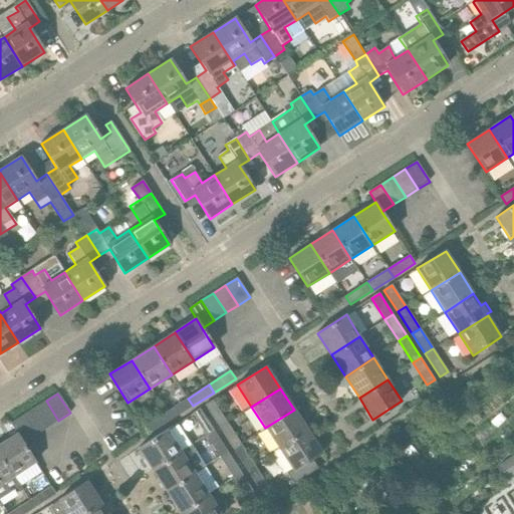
[(166,413),(171,420),(193,406),(188,399),(166,413)]
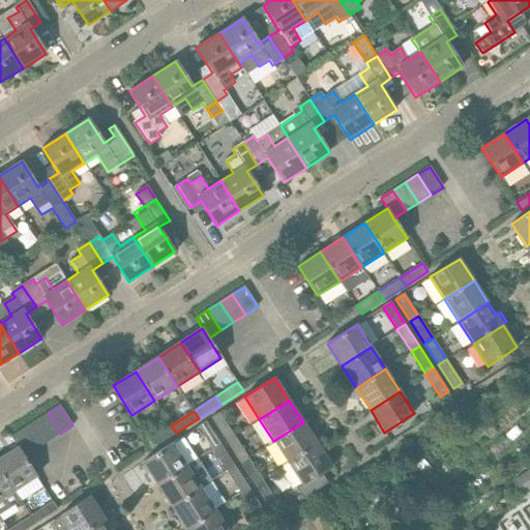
[(49,442),(60,434),(48,413),(35,421),(49,442)]
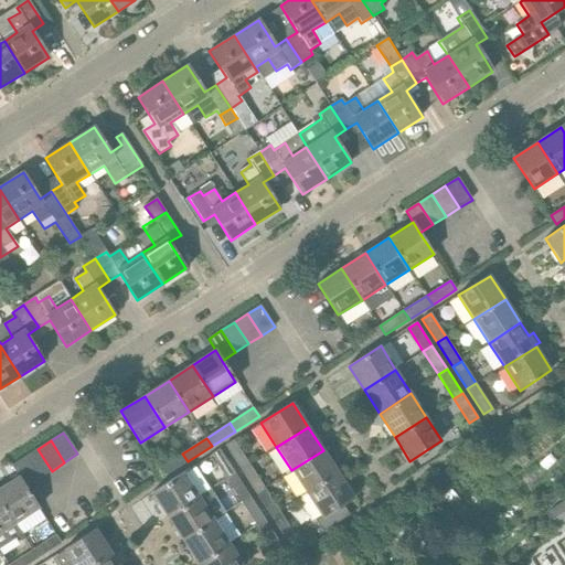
[(241,470),(249,465),(234,440),(225,446),(241,470)]
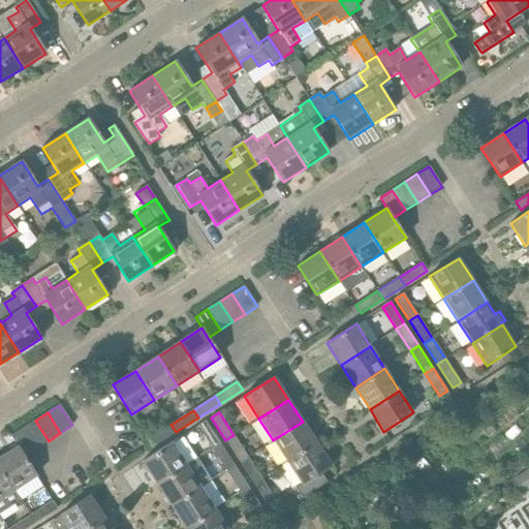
[(36,448),(49,441),(35,421),(23,429),(36,448)]
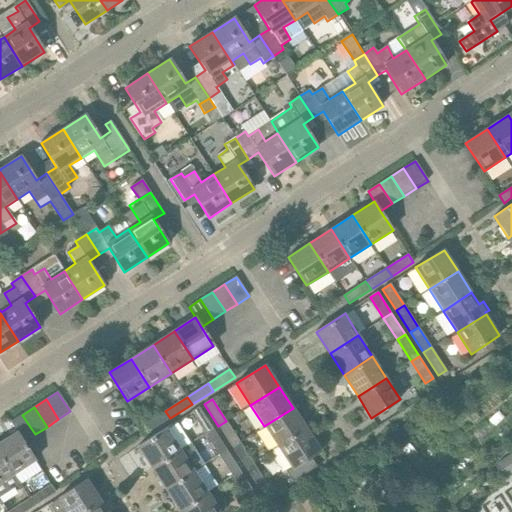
[(205,434),(213,429),(199,408),(191,413),(205,434)]
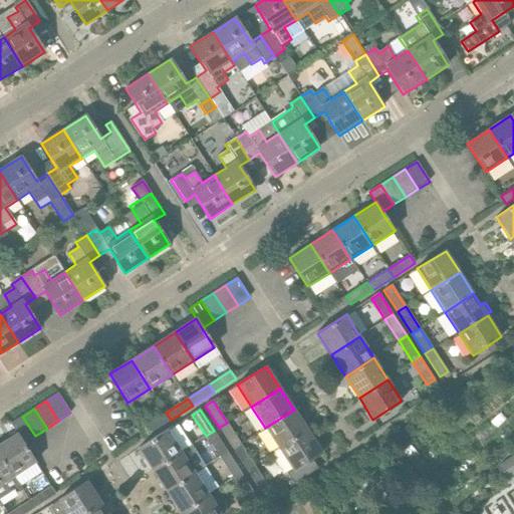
[(279,450),(308,432),(294,410),(265,428),(279,450)]
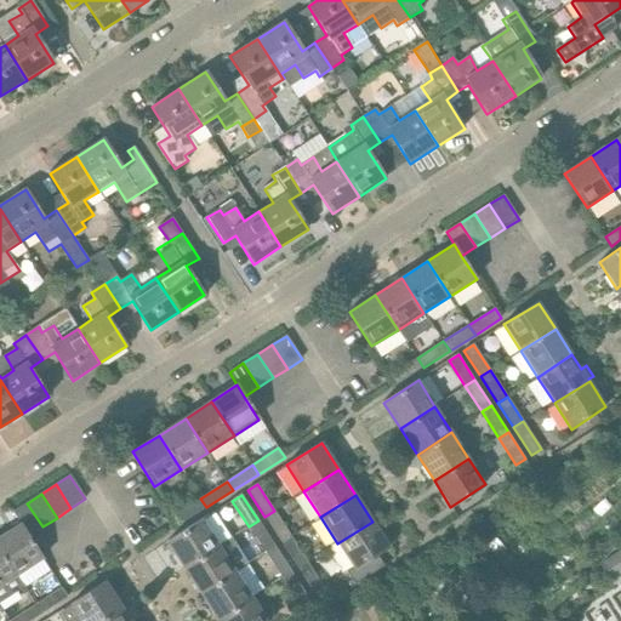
[(172,516),(178,525),(206,507),(200,499),(172,516)]
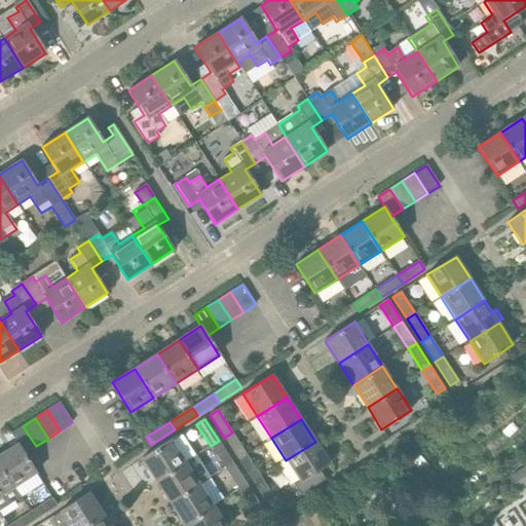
[(24,454),(36,446),(23,426),(10,434),(17,444),(24,454)]
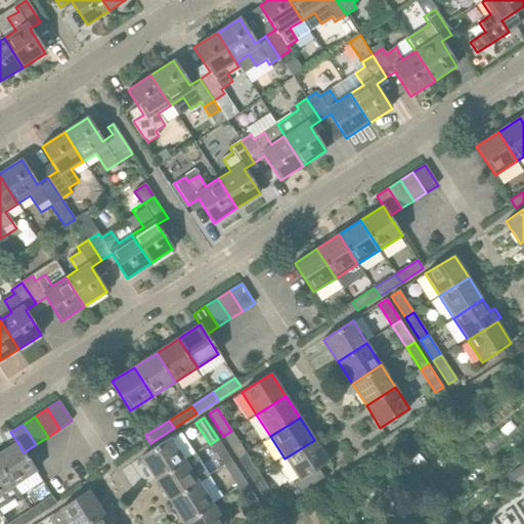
[(236,457),(245,452),(231,431),(223,436),(236,457)]
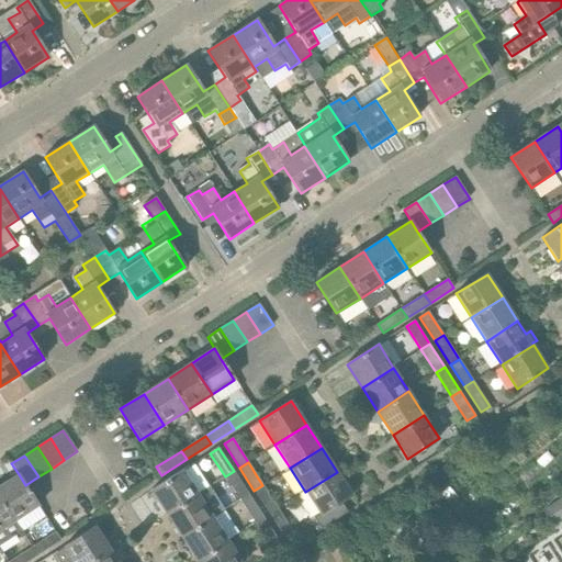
[(166,515),(198,494),(182,471),(152,491),(166,515)]
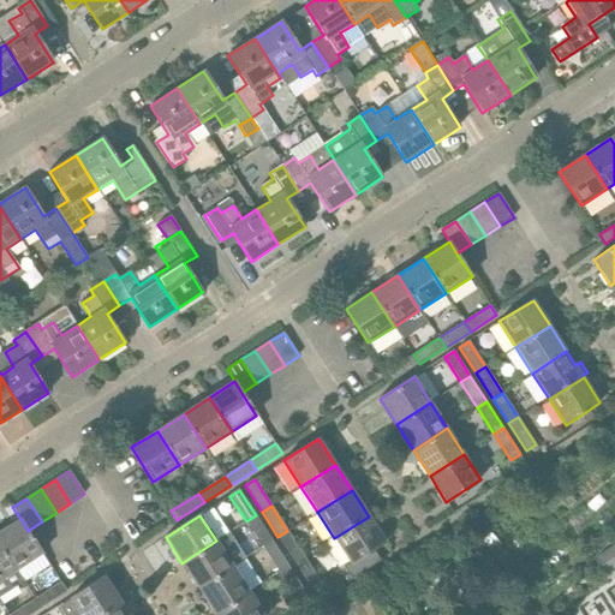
[(263,548),(272,542),(256,515),(246,521),(263,548)]
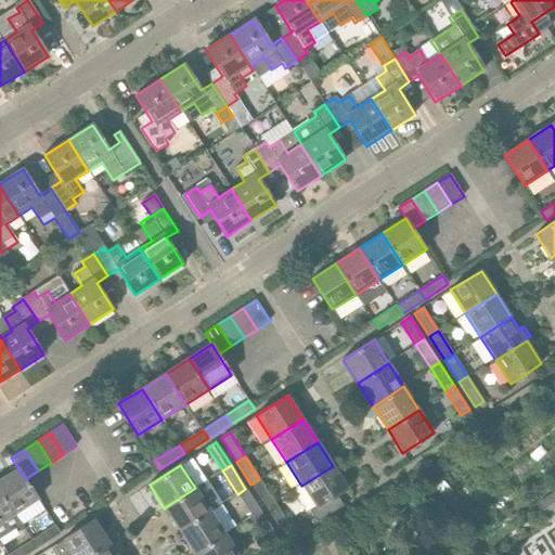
[(333,466),(301,486),(317,508),(347,489),(333,466)]
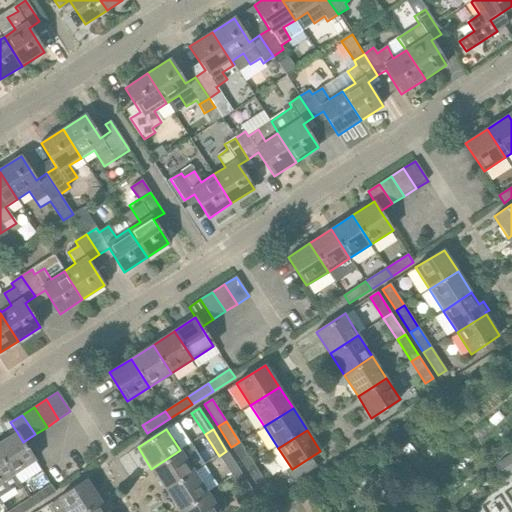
[(0,443),(0,453),(14,475),(35,461),(23,442),(17,432),(0,443)]
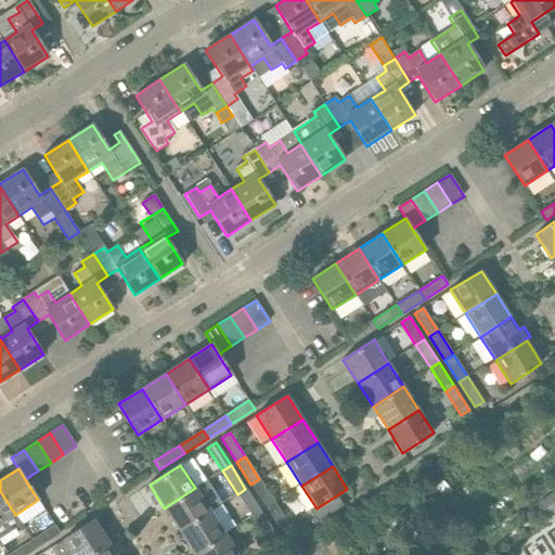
[(266,507),(274,502),(259,479),(250,485),(266,507)]
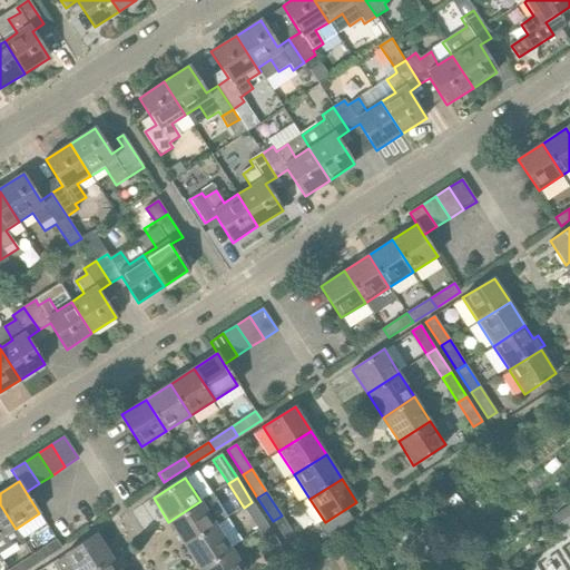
[(184,546),(216,526),(228,518),(213,493),(200,501),(168,522),(184,546)]
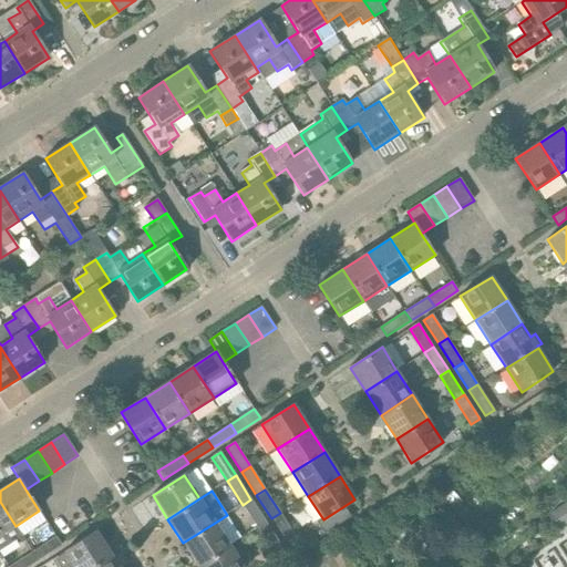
[(257,527),(266,522),(250,500),(243,505),(257,527)]
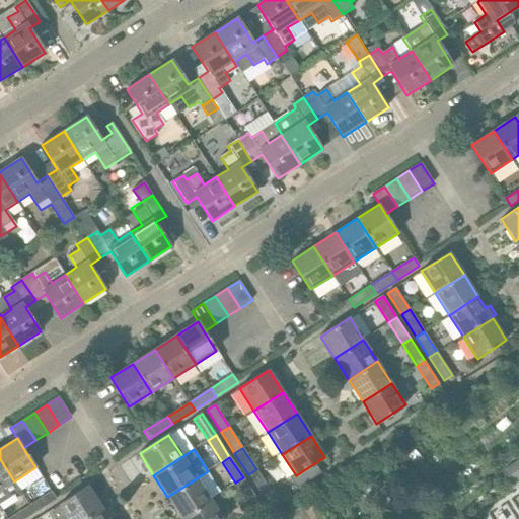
[(0,490),(14,482),(0,459),(0,490)]
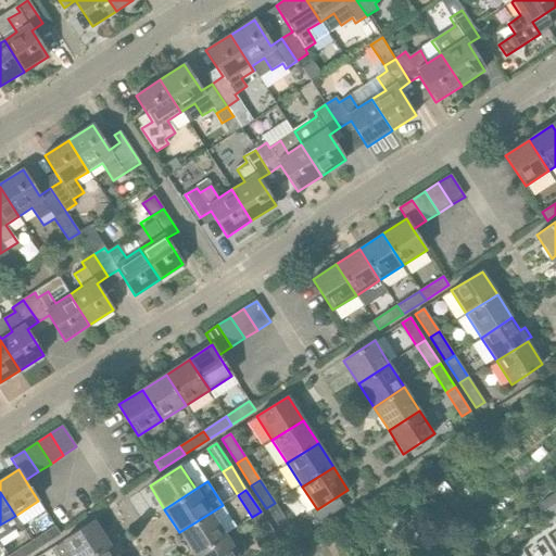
[(281,532),(290,527),(275,503),(266,508),(281,532)]
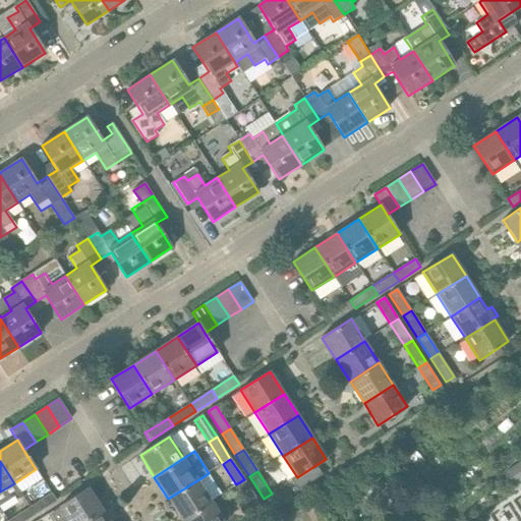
[(250,507),(258,502),(244,479),(236,484),(250,507)]
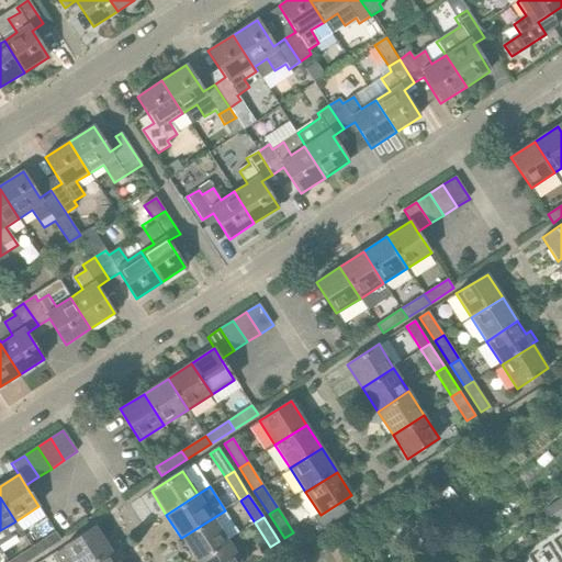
[(197,561),(228,541),(213,518),(181,538),(197,561)]
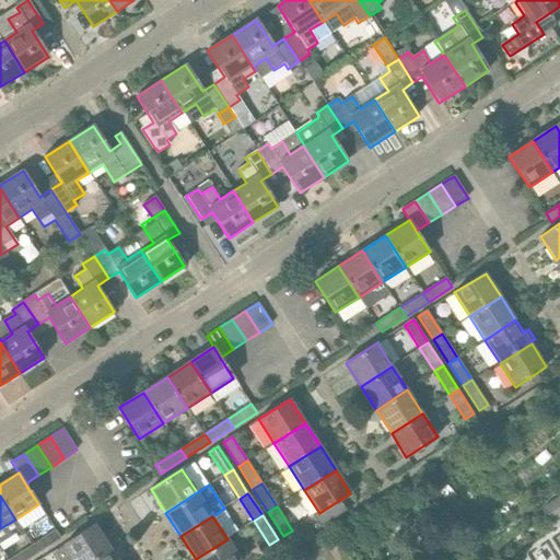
[(73,559),(92,559),(111,548),(95,525),(63,545),(73,559)]
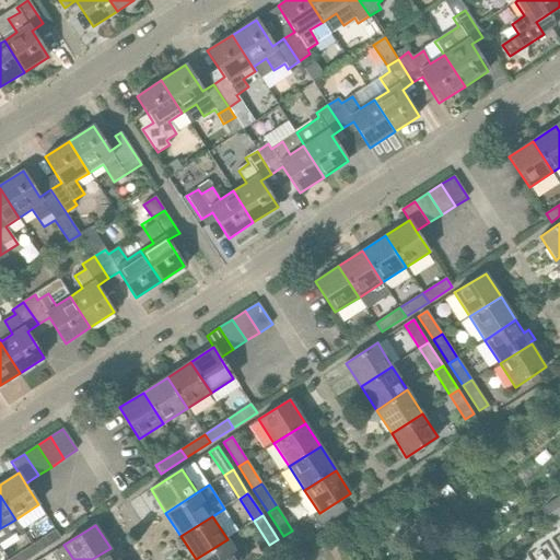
[(32,546),(37,553),(61,538),(56,531),(32,546)]
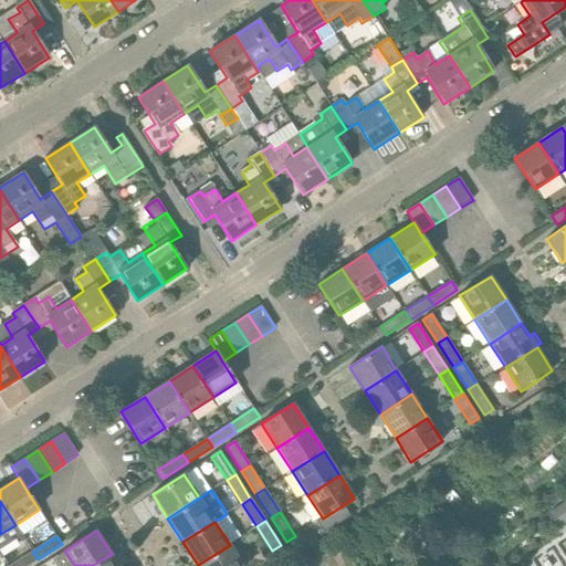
[(242,565),(230,545),(198,565),(242,565)]
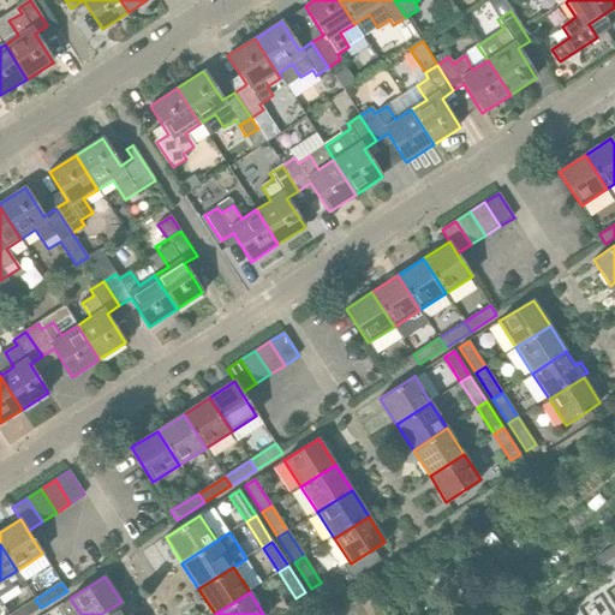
[(10,614),(30,614),(41,608),(35,599),(10,614)]
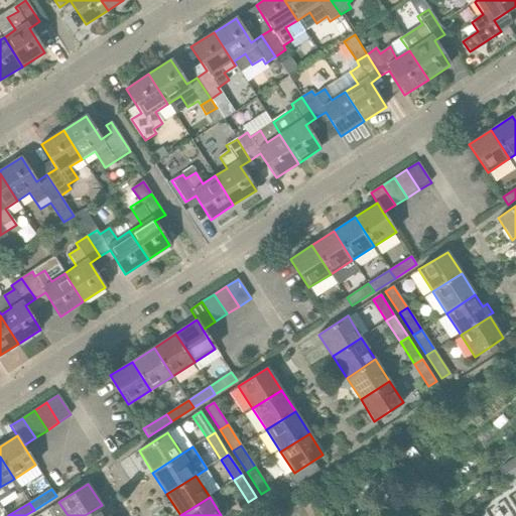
[(108,515),(102,505),(85,515),(108,515)]
